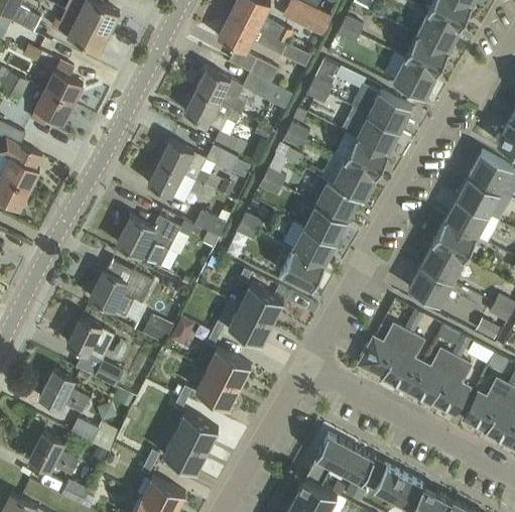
[(0,13),(12,19),(21,0),(0,0),(0,13)]
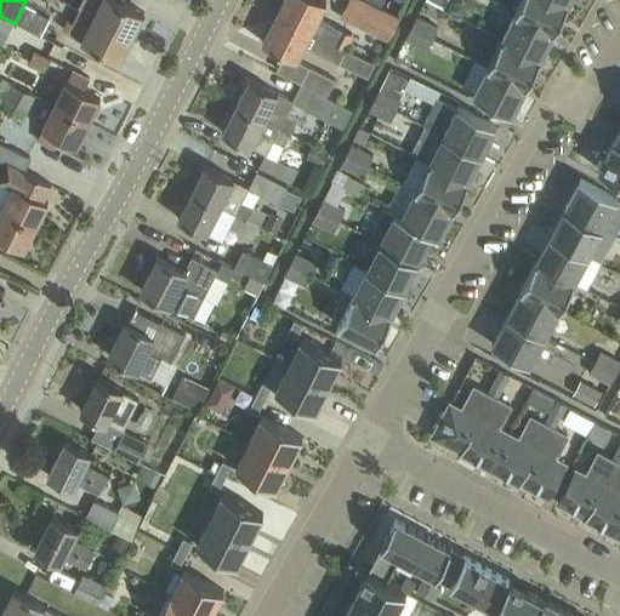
[(84,0),(79,11),(121,33),(132,39),(143,16),(113,0),(84,0)]
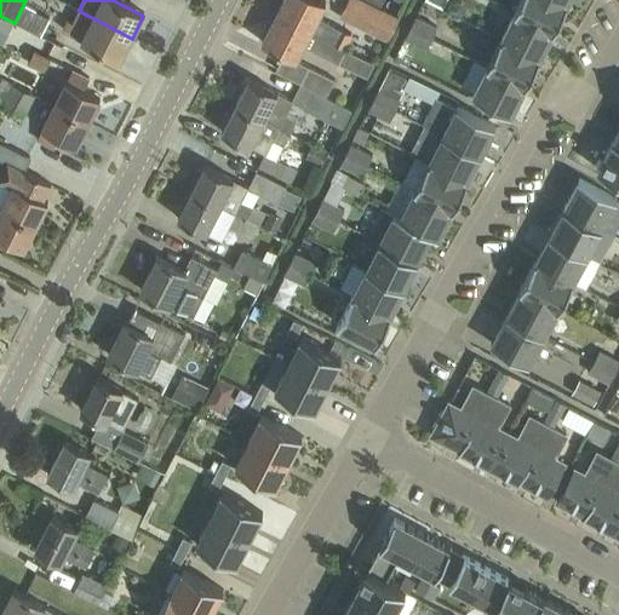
[(319,18),(326,5),(315,0),(284,0),(276,16),(345,51),(353,38),(338,30),(339,29),(319,18)]
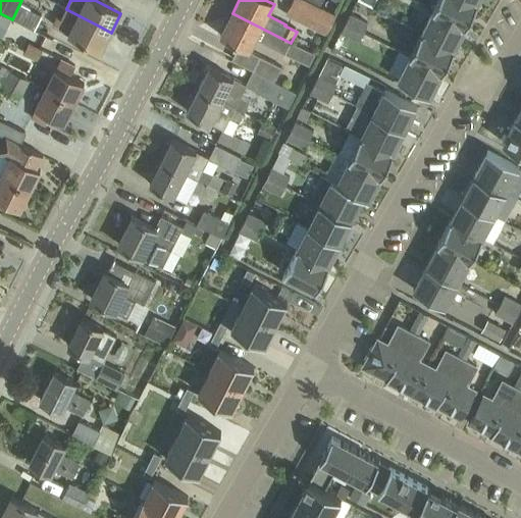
[(335,17),(301,0),(293,0),(284,15),(325,37),(335,17)]
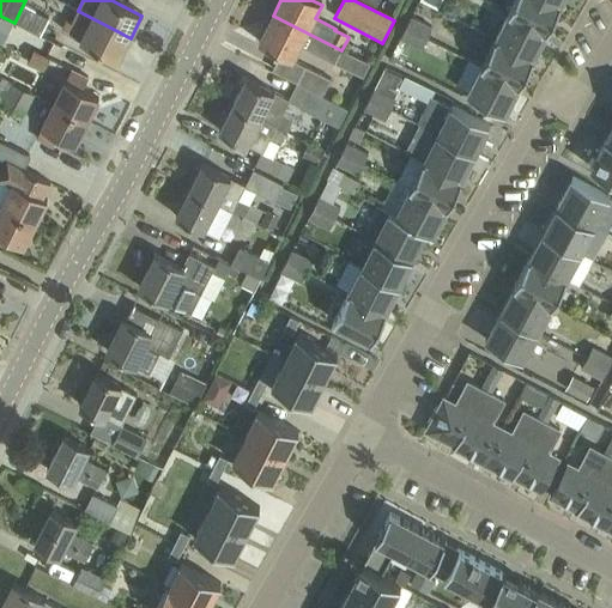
[(515,0),(509,13),(537,28),(547,32),(561,6),(550,0),(549,0),(515,0)]
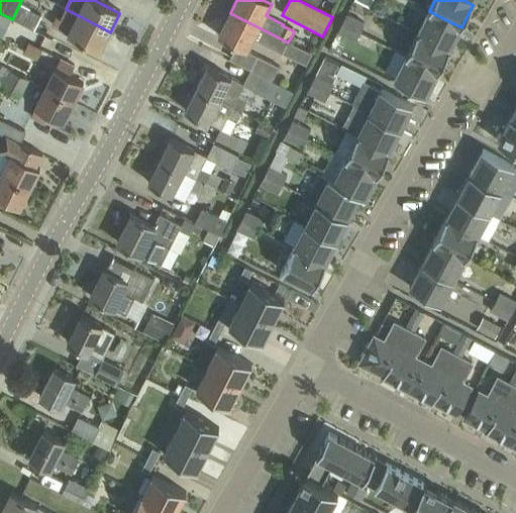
[(56,18),(52,26),(100,52),(110,32),(101,27),(66,9),(60,20),(56,18)]
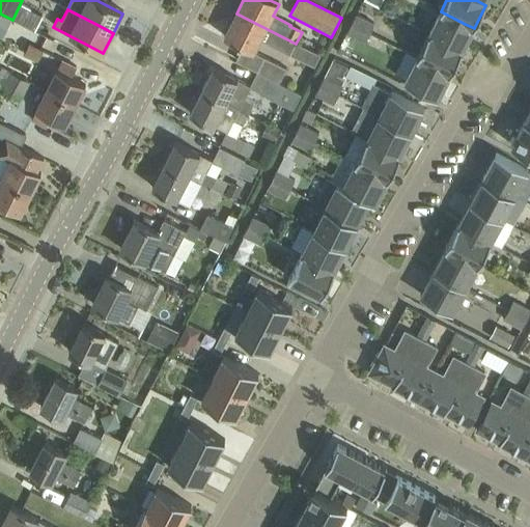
[(452,47),(462,52),(473,29),(474,29),(474,28),(465,24),(441,11),(429,35),(452,47)]
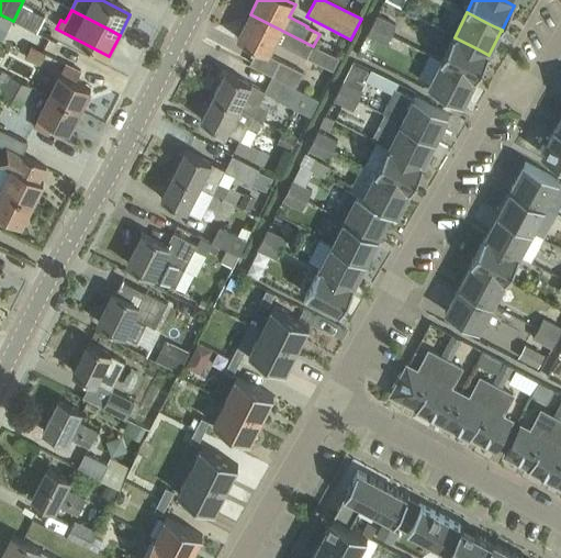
[(237,41),(247,46),(268,57),(276,43),(313,62),(318,49),(313,46),(250,14),(237,41)]
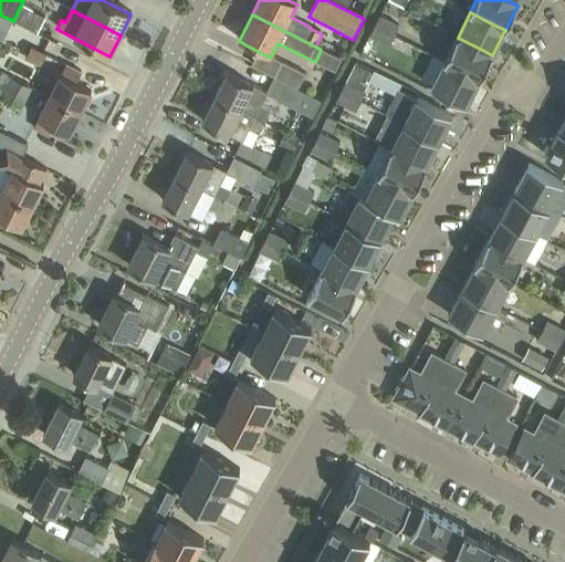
[(11,23),(0,18),(0,42),(2,43),(11,23)]
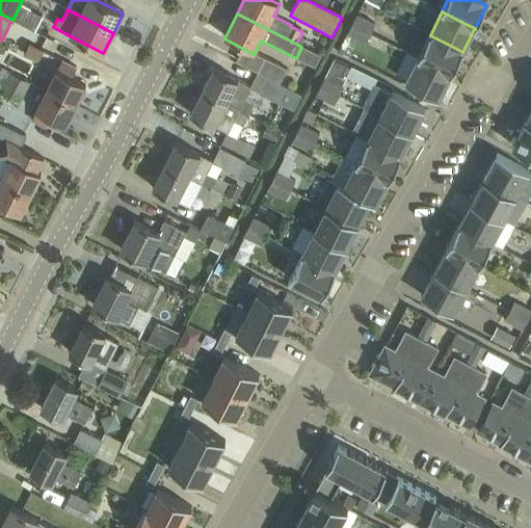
[(351,26),(370,35),(375,26),(356,17),(351,26)]
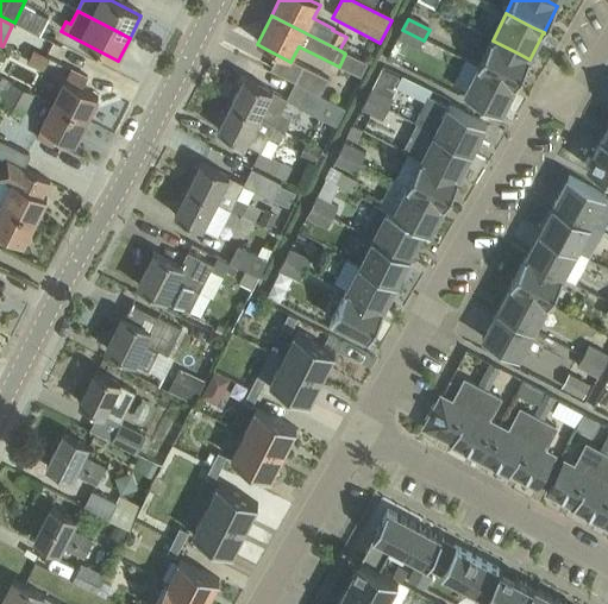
[(419,51),(424,41),(402,30),(397,41),(419,51)]
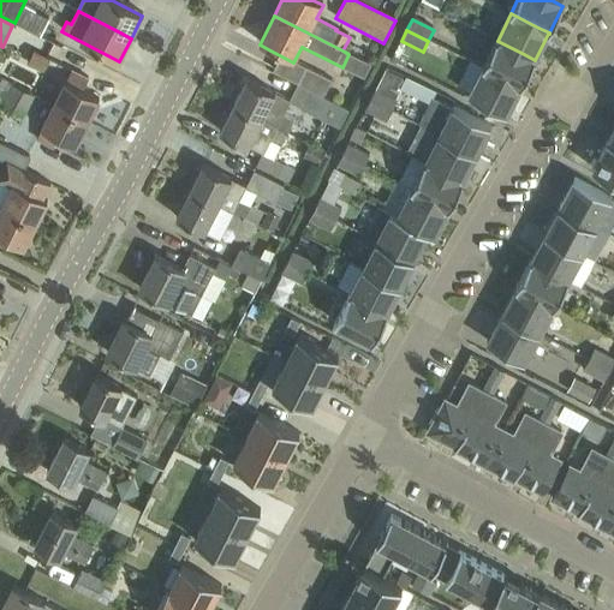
[(511,82),(522,87),(536,60),(535,60),(524,54),(498,41),(483,67),(511,82)]
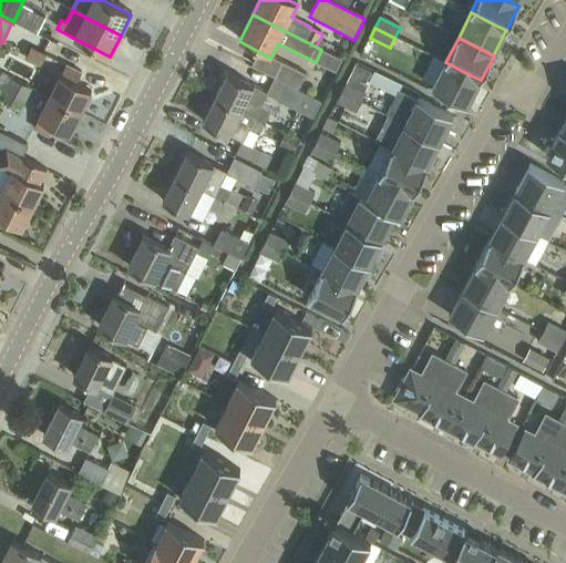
[(31,50),(27,59),(41,67),(45,58),(31,50)]
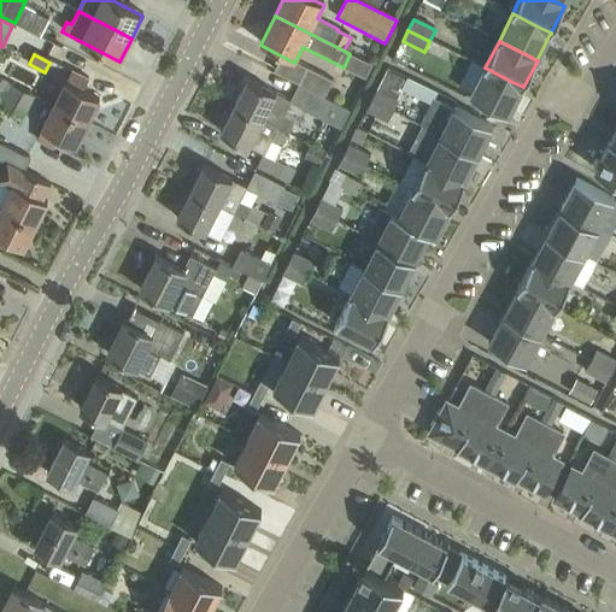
[(485,68),(470,98),(508,117),(522,88),(523,88),(523,87),(512,82),(485,68)]
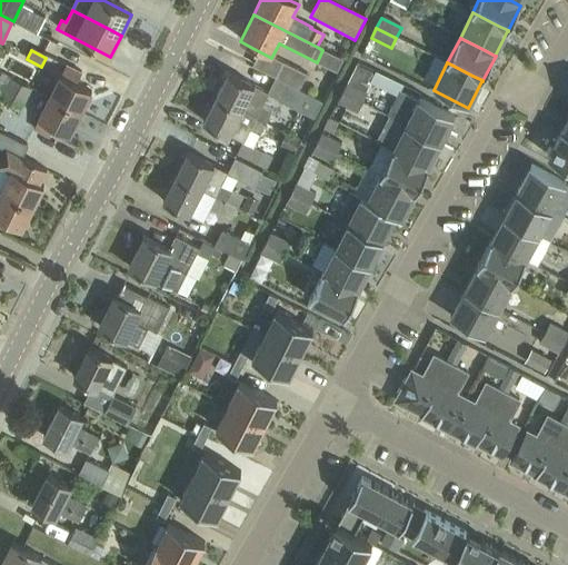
[(286,85),(298,91),(307,75),(284,63),(276,79),(287,85),(286,85)]
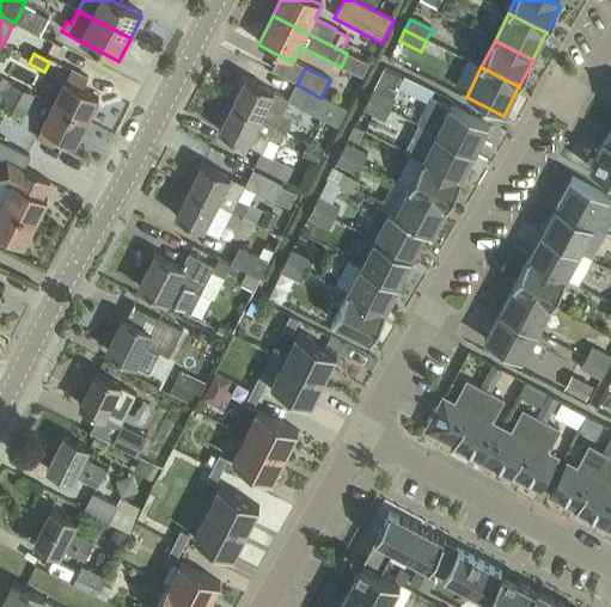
[(368,102),(389,111),(403,80),(384,71),(374,91),(373,91),(368,102)]
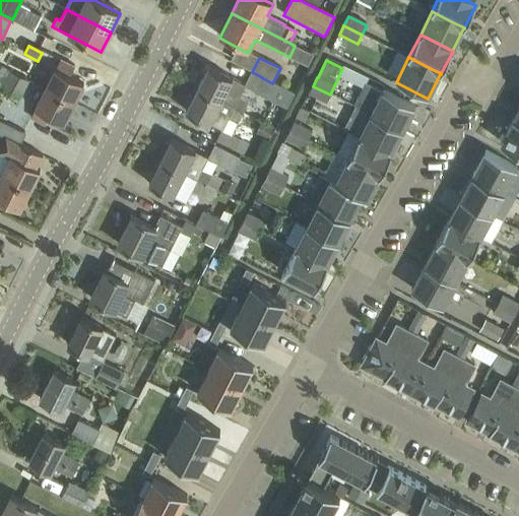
[(46,90),(73,105),(83,84),(70,77),(74,68),(60,61),(46,90)]
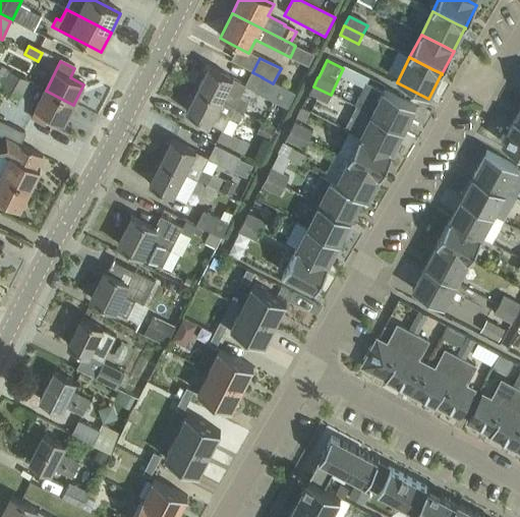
[(206,96),(243,114),(248,103),(240,99),(246,87),(209,67),(197,91),(206,96)]
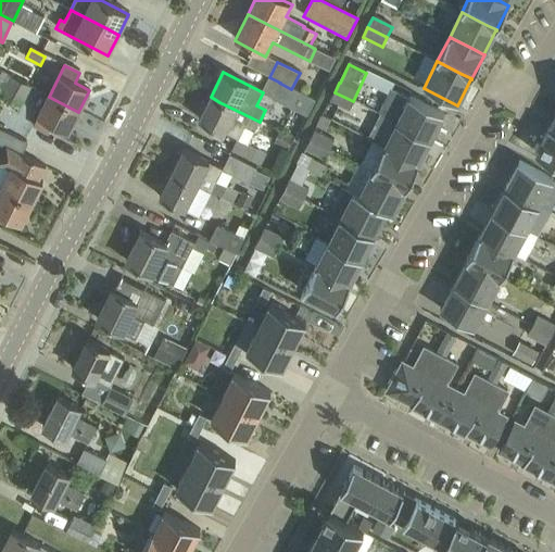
[(1,73),(0,75),(0,97),(21,109),(32,88),(1,73)]
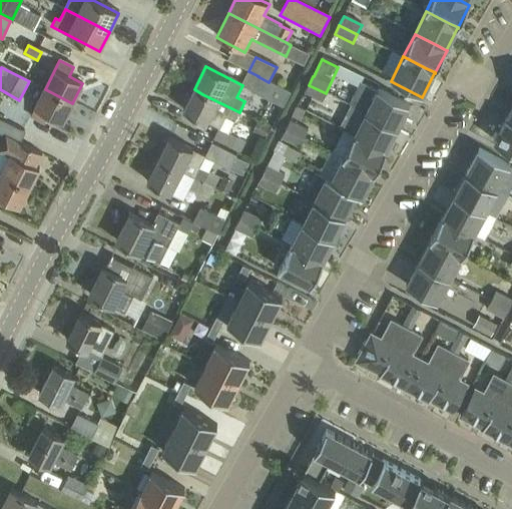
[(348,82),(352,73),(340,67),(336,76),(348,82)]
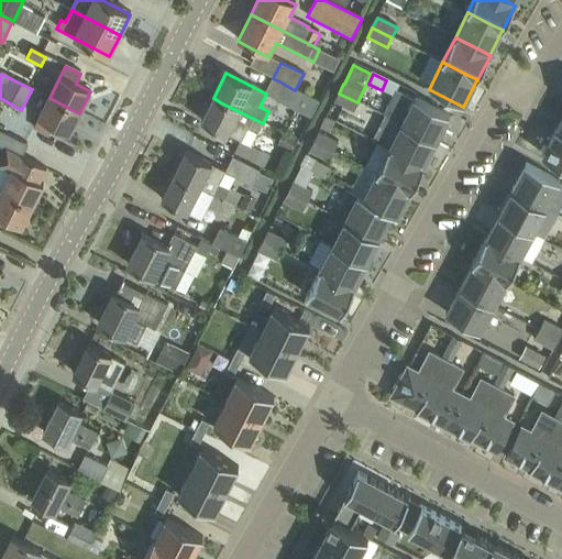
[(295,90),(283,84),(275,100),(310,119),(319,102),(295,90)]
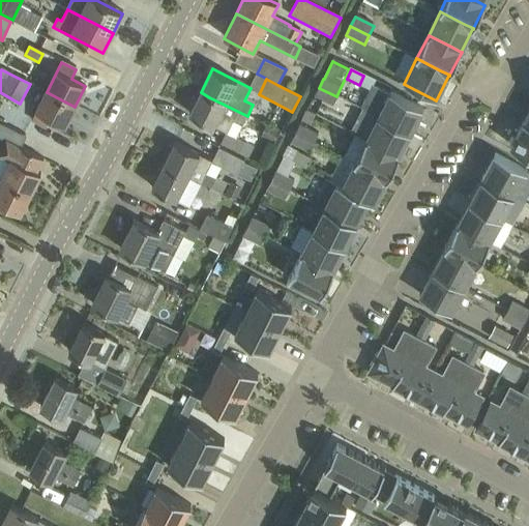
[(362,110),(410,135),(423,109),(390,93),(389,95),(372,87),(360,109),(362,110)]
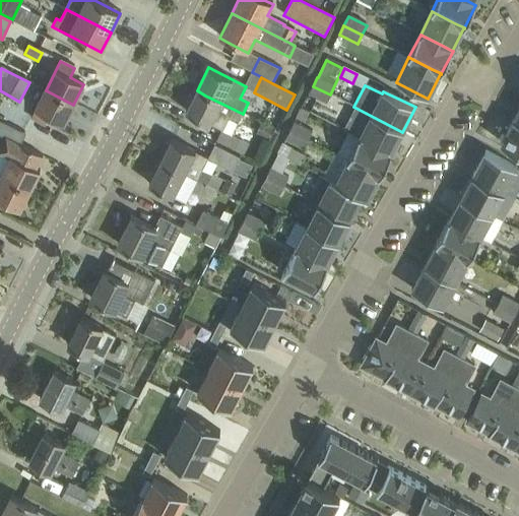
[(330,94),(313,86),(309,95),(314,98),(326,104),(330,94)]
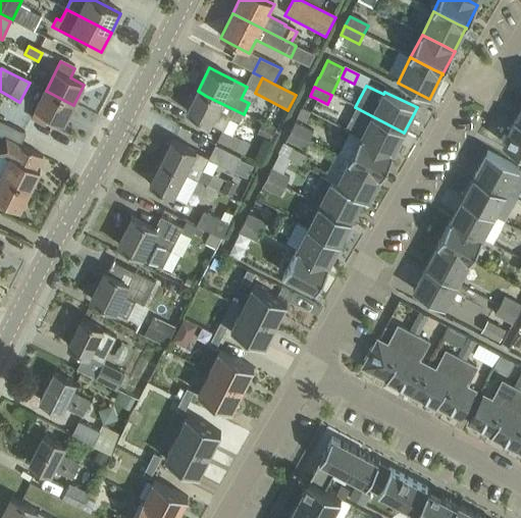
[(46,91),(31,119),(45,126),(50,117),(64,124),(73,105),(46,91)]
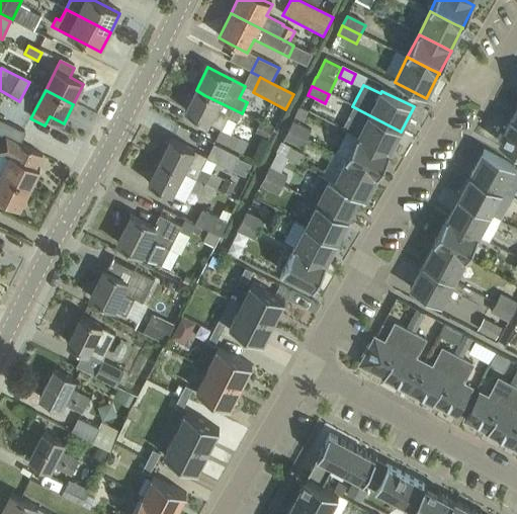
[(204,95),(196,90),(184,112),(208,124),(210,120),(224,127),(228,118),(237,123),(242,113),(204,95)]
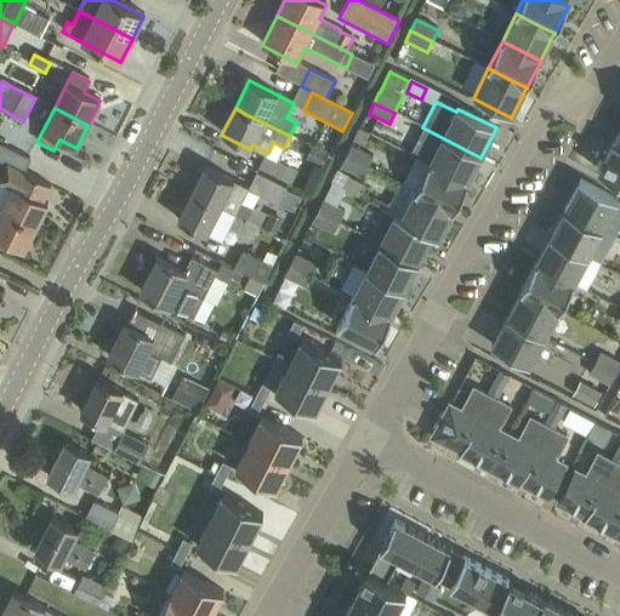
[(467,184),(481,158),(425,129),(410,157),(417,159),(428,165),(456,180),(467,184)]
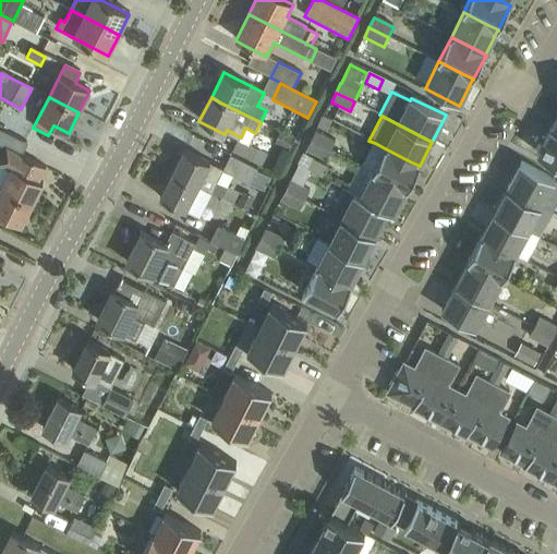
[(537,154),(556,164),(556,131),(551,129),(539,152),(537,154)]
